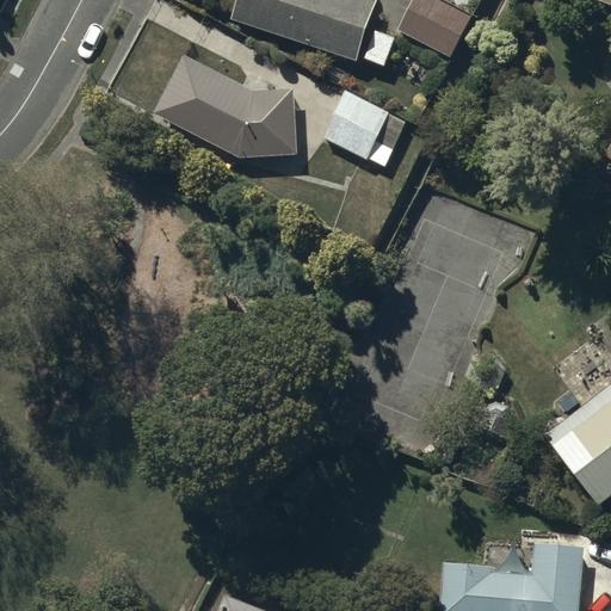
[(376,0),(238,0),(233,17),(357,59),(376,0)]
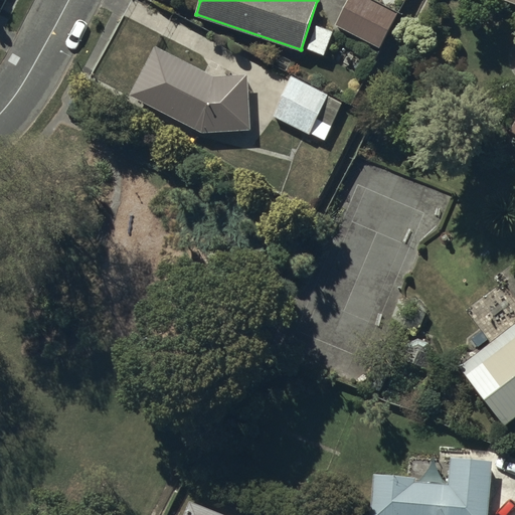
[(397,11),(374,0),(347,0),(335,23),(379,45),(397,11)]
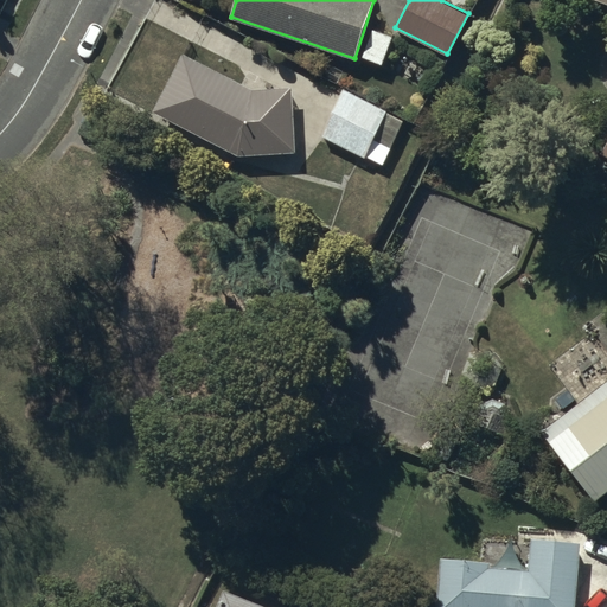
[(393,36),(374,29),(363,55),(382,62),(393,36)]
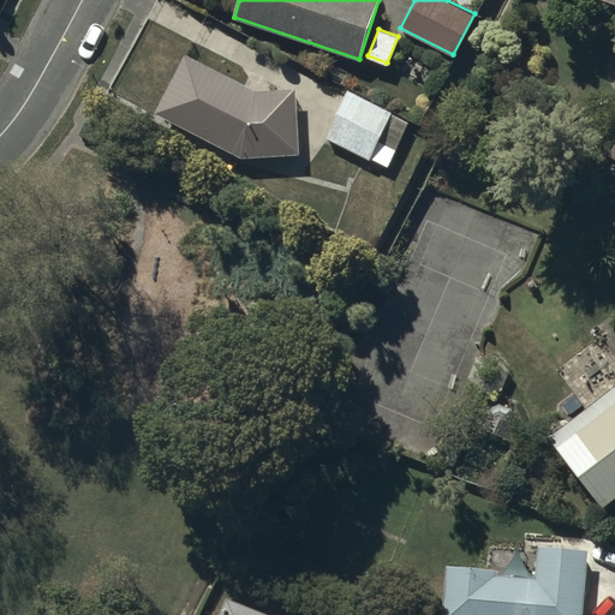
[(256,89),(185,52),(155,109),(242,156),(299,153),(296,87),(256,89)]
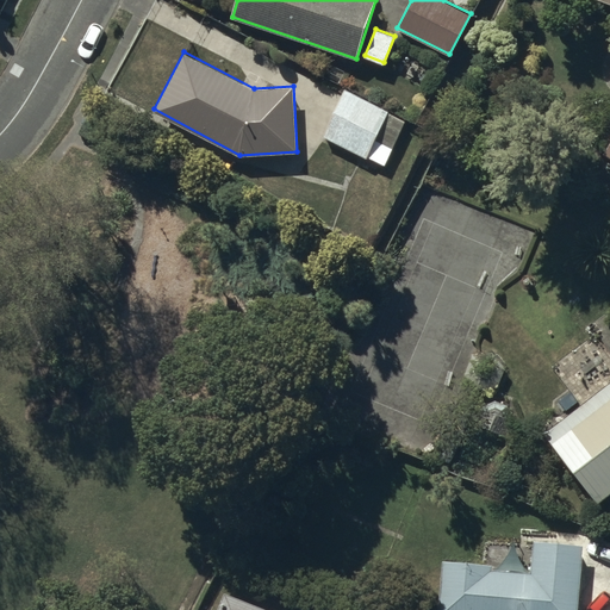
[(346,72),(329,62),(323,74),(340,82),(346,72)]
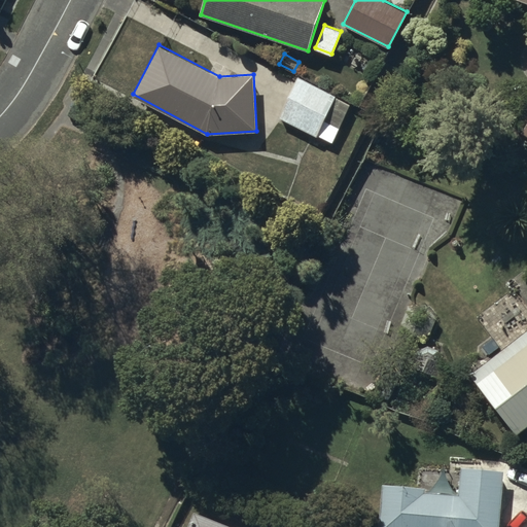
[(351,104),(299,77),(279,117),(331,143),(351,104)]
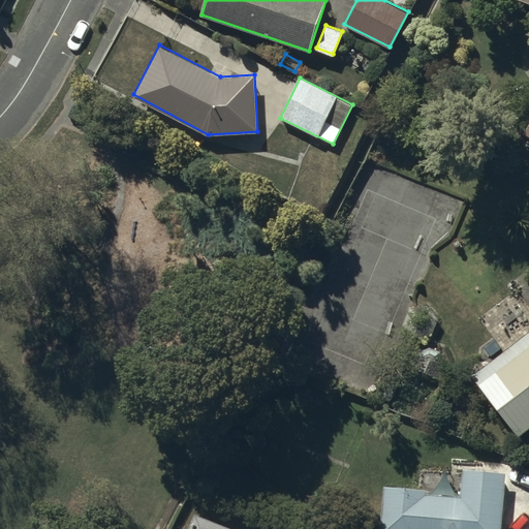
[(528,427),(528,330),(472,373),(520,435),(528,427)]
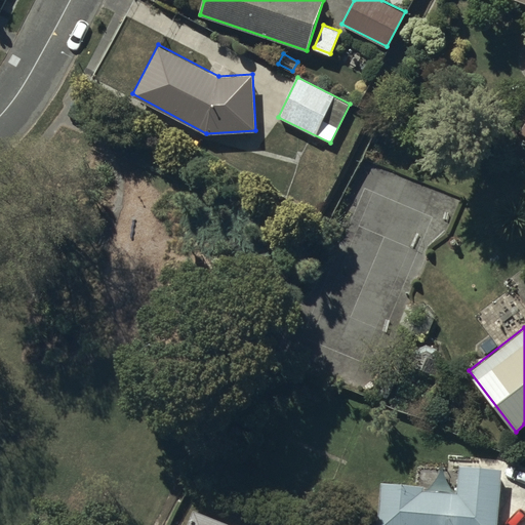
[(497,346),(491,338),(482,345),(487,353),(497,346)]
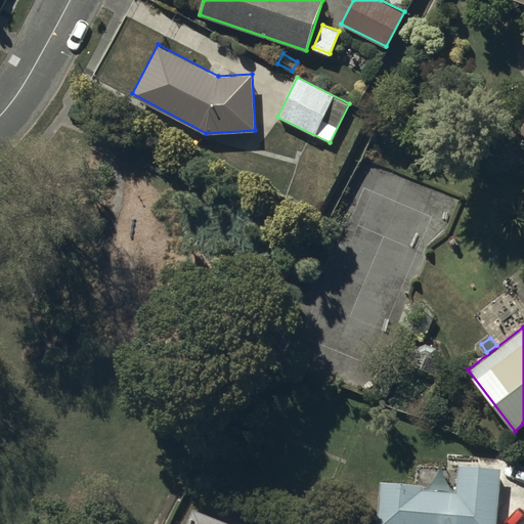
[(423,484),(381,481),(377,523),(495,523),(500,468),(460,465),(457,492),(423,490),(423,484)]
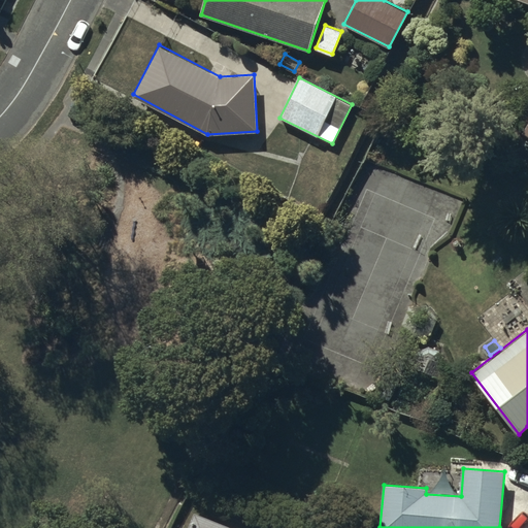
[(229,527),(194,514),(188,527),(229,527)]
